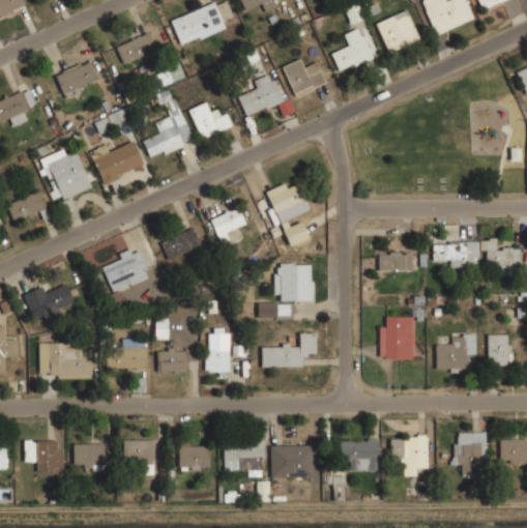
[(0,0),(0,19),(28,6),(25,0),(0,0)]
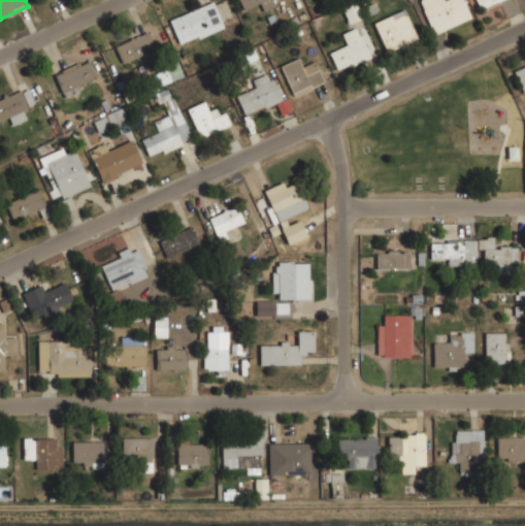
[(239,0),(244,11),(259,6),(262,13),(280,7),(275,0),(239,0)]
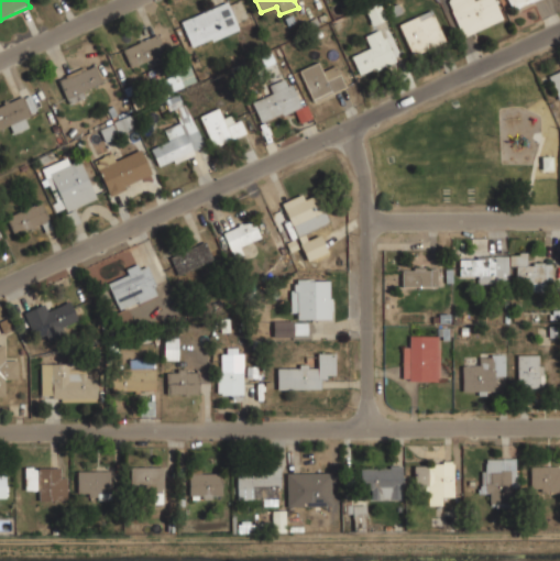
[(505,21),(496,0),(448,0),(464,37),(505,21)]
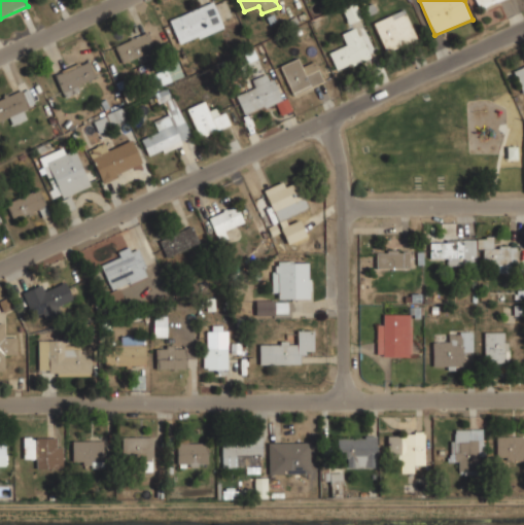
[(505,0),(476,0),(481,10),(505,0)]
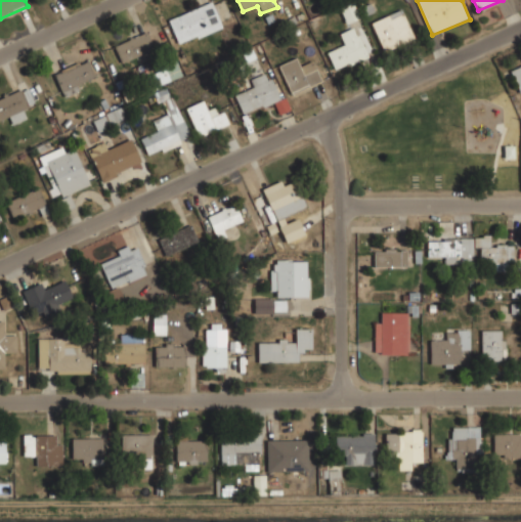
[(170,20),(180,46),(223,30),(214,3),(170,20)]
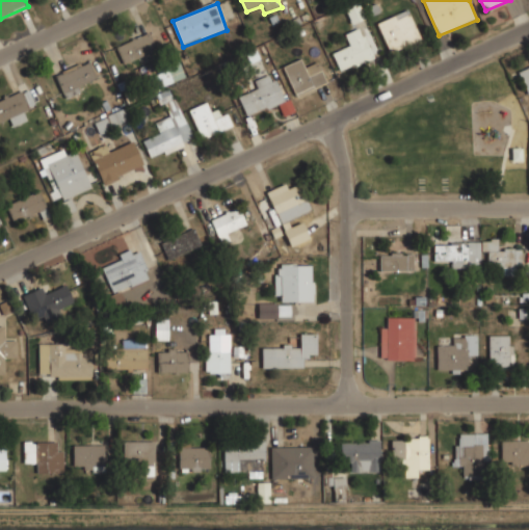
[(368,19),(360,4),(346,10),(354,26),(368,19)]
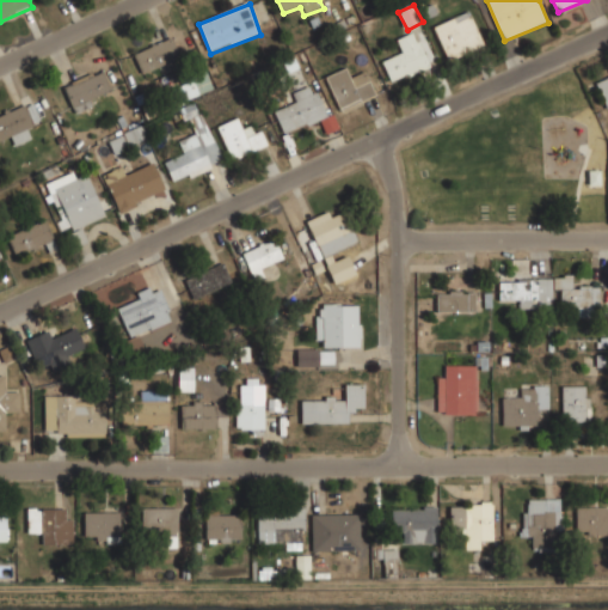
[(486,46),(471,12),(435,28),(449,61),(486,46)]
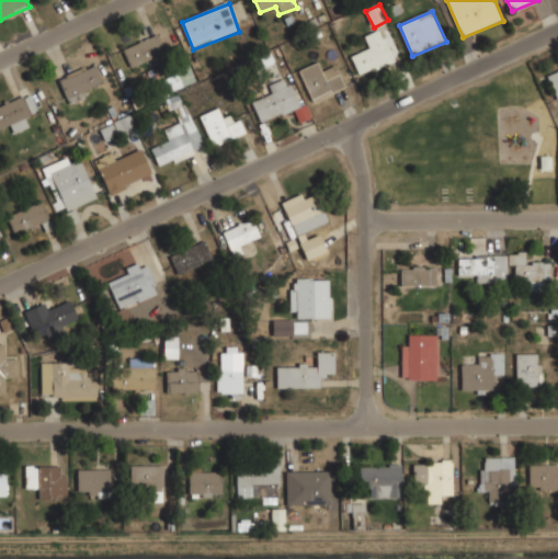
[(362,78),(397,59),(380,30),(366,37),(371,47),(351,58),(362,78)]
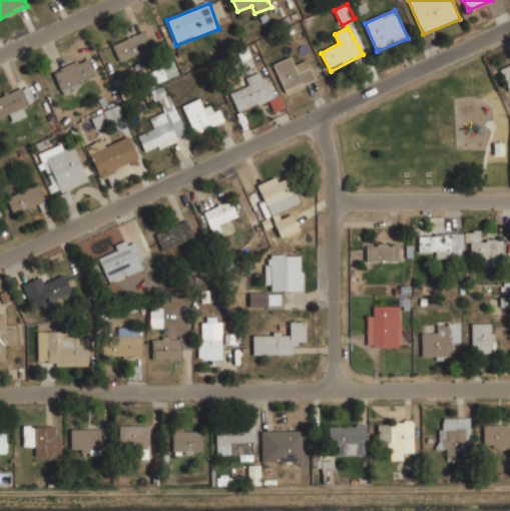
[(119,62),(151,51),(145,33),(113,44),(119,62)]
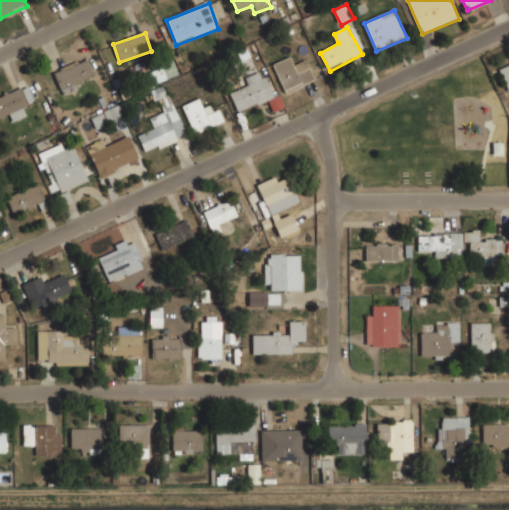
[(316,81),(308,61),(298,65),(294,57),(274,65),(286,94),(316,81)]
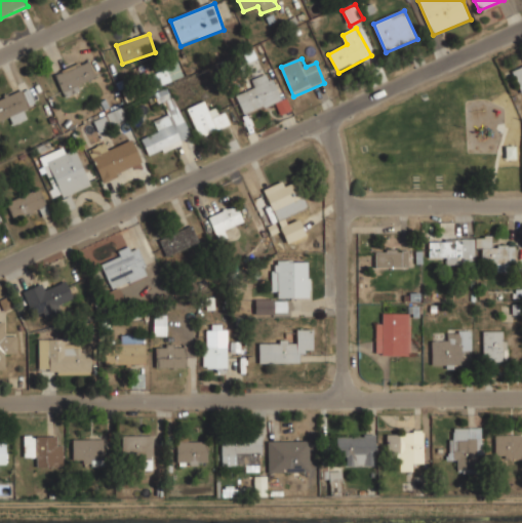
[(55,71),(63,95),(97,85),(91,61),(55,71)]
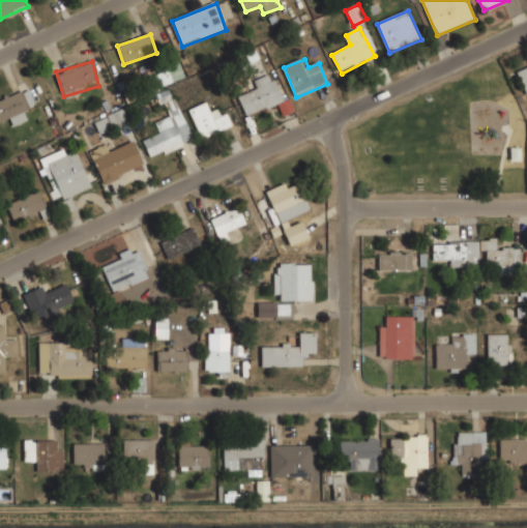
[(164,85),(185,79),(181,65),(159,70),(164,85)]
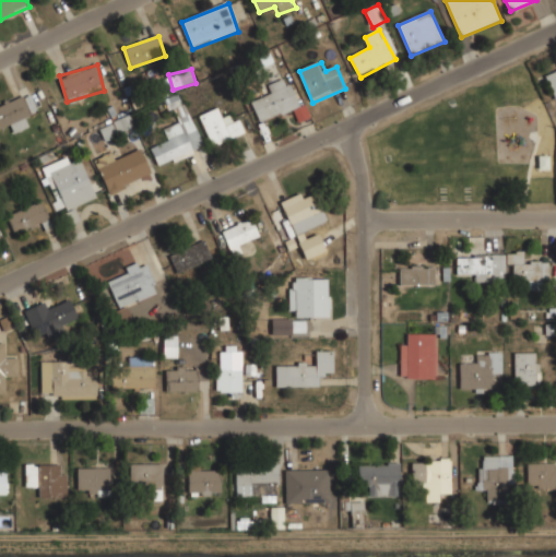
[(249,97),(262,125),(298,107),(300,111),(304,109),(288,79),(249,97)]
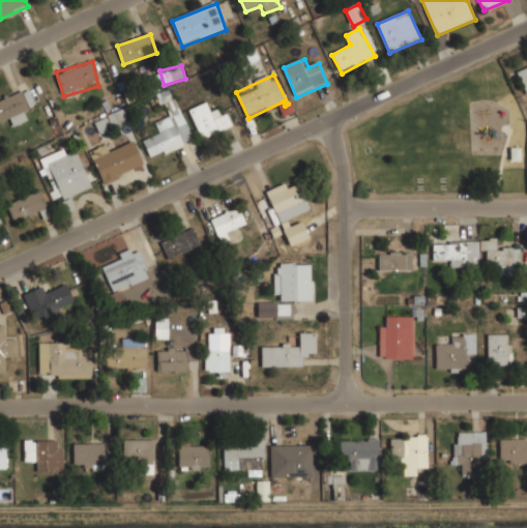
[(25,111),(35,107),(29,90),(0,100),(0,122),(11,119),(13,126),(29,121),(25,111)]
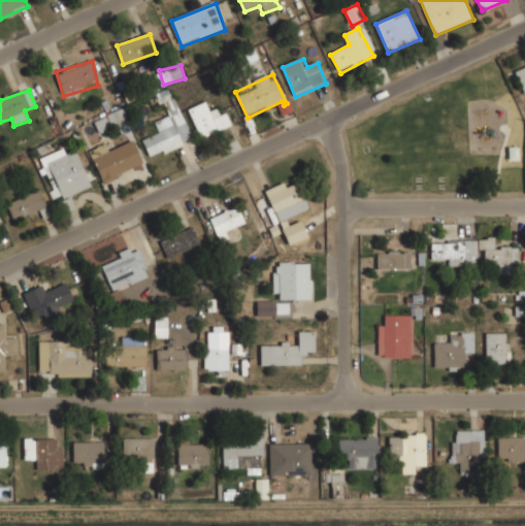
[(151,159),(193,142),(172,90),(160,95),(163,103),(167,102),(172,116),(156,122),(161,133),(143,140),(151,159)]
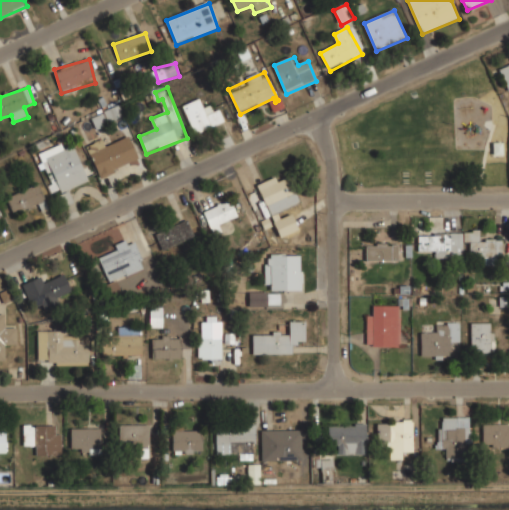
[(224,122),(217,104),(206,109),(202,99),(184,106),(195,134),(224,122)]
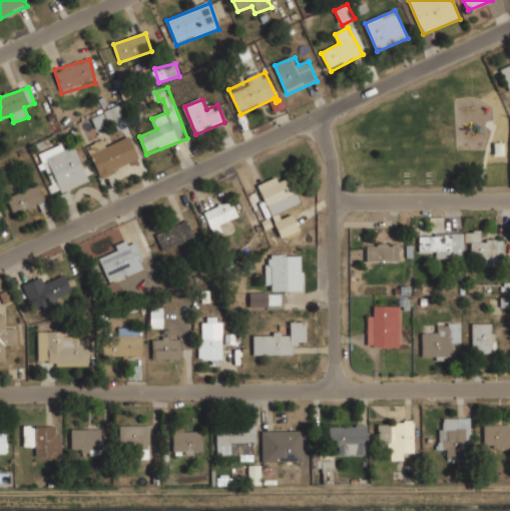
[(90,152),(100,178),(140,162),(129,136),(90,152)]
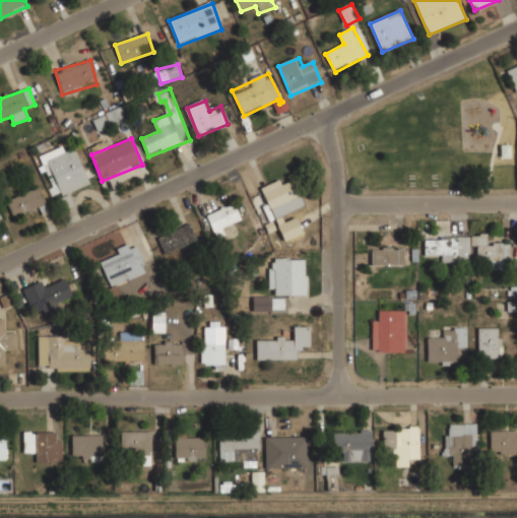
[(91,186),(76,149),(67,153),(64,146),(43,155),(65,209),(75,205),(71,194),(91,186)]
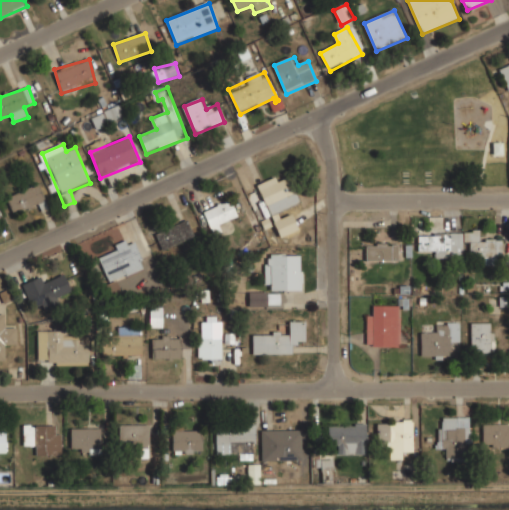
[(258,186),(271,217),(300,204),(287,173),(258,186)]
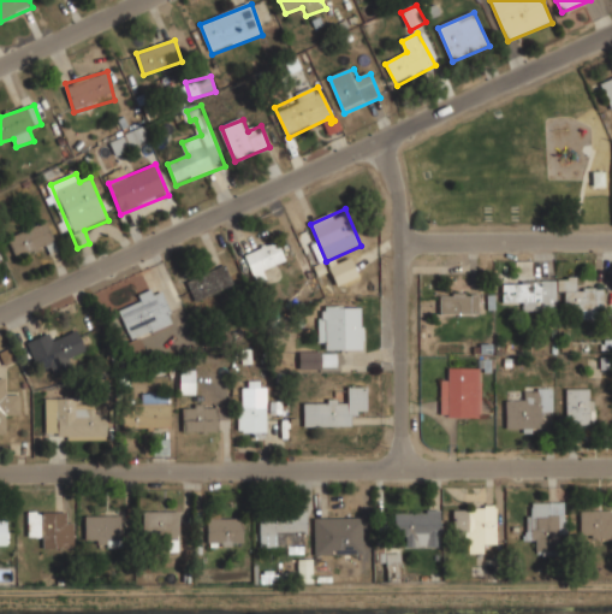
[(57,243),(48,222),(9,238),(17,259),(57,243)]
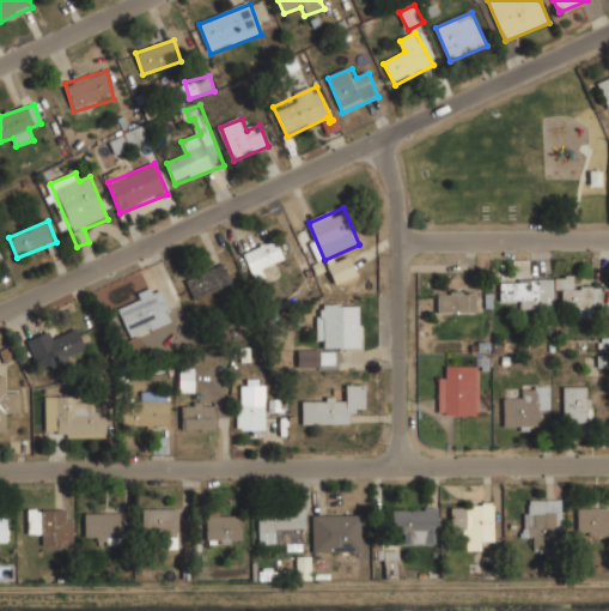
[(254,278),(287,266),(278,241),(244,253),(254,278)]
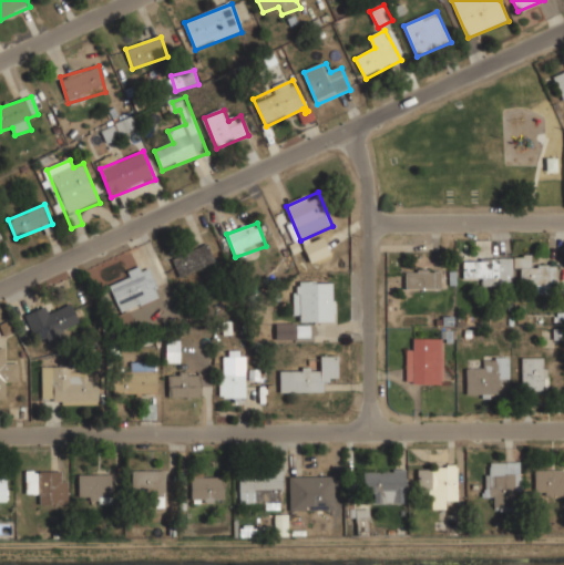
[(331,256),(325,238),(304,246),(311,264),(331,256)]
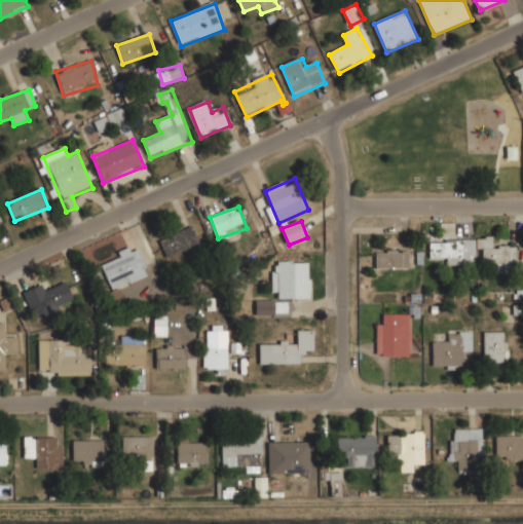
[(200,244),(192,226),(159,241),(167,259),(200,244)]
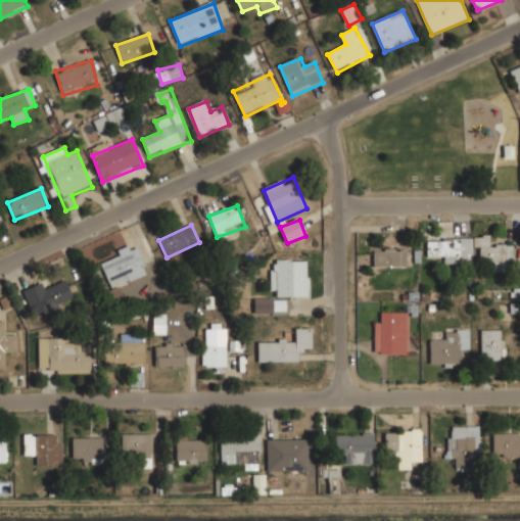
[(516,246),(491,246),(491,237),(477,237),(477,264),(500,264),(500,267),(516,267),(516,246)]
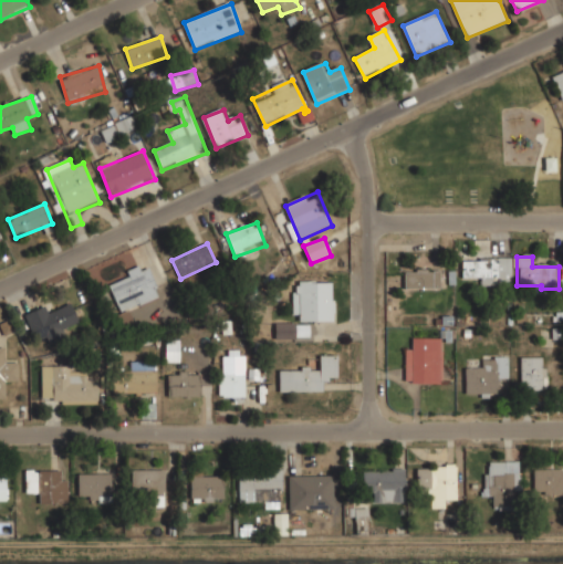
[(482,286),(513,286),(513,259),(464,259),(464,279),(482,279),(482,286)]
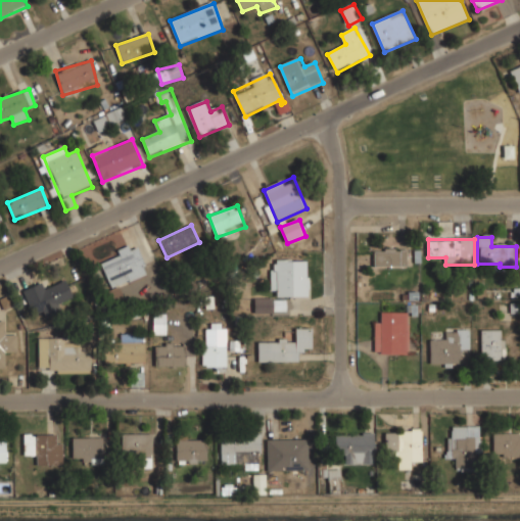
[(116,304),(125,301),(120,287),(149,275),(137,243),(119,250),(121,256),(100,265),(116,304)]
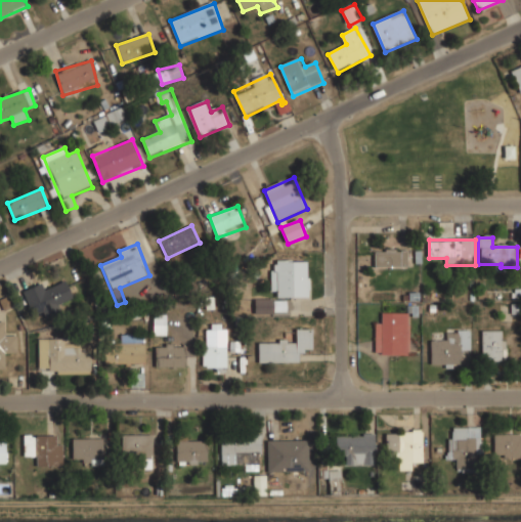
[(408,250),(375,250),(375,269),(408,269),(408,250)]
